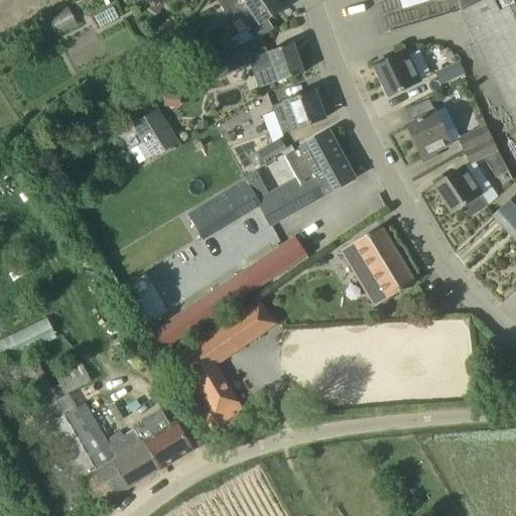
[(216,0),(231,23),(239,17),(255,40),(273,30),(267,19),(282,9),(276,0),(216,0)]
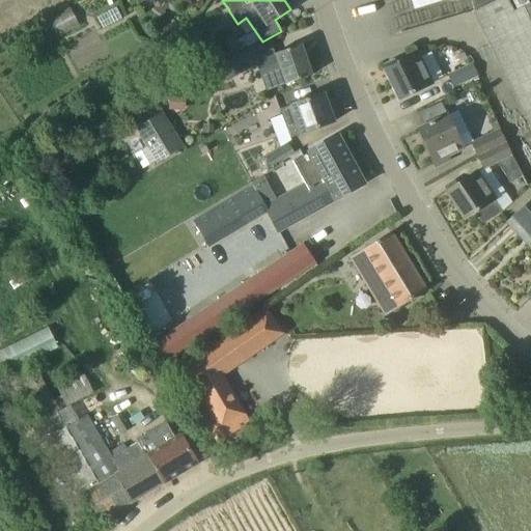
[(530,0),(471,0),(475,11),(473,12),(530,128),(530,0)]
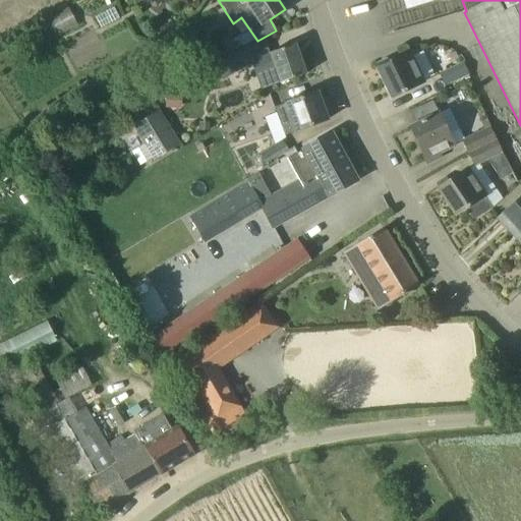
[(55,36),(78,25),(70,7),(47,17),(55,36)]
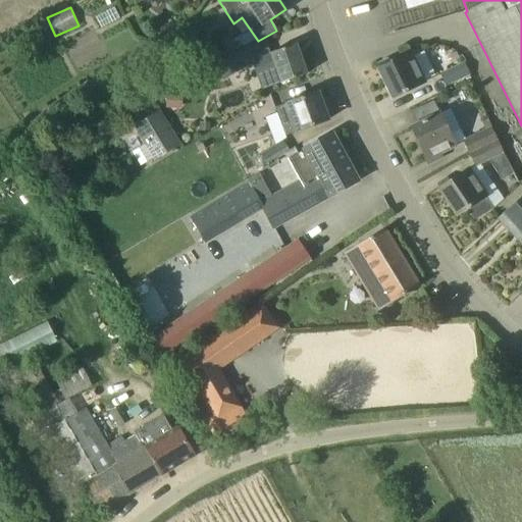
[(271,87),(281,84),(307,74),(296,44),(270,53),(270,54),(251,61),(246,48),(214,65),(223,81),(248,65),(253,64),(257,76),(266,72),(271,87)]
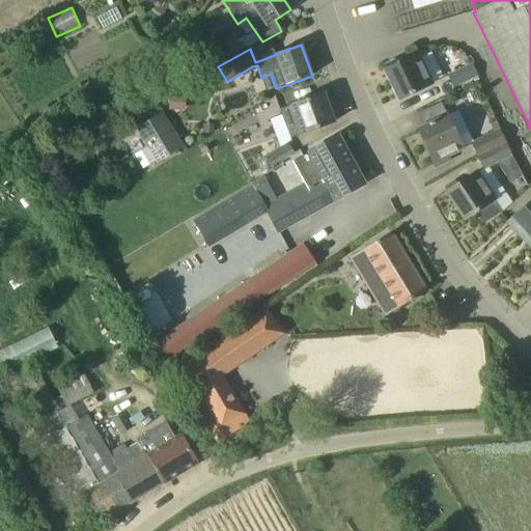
[(399,99),(431,84),(418,55),(386,71),(399,99)]
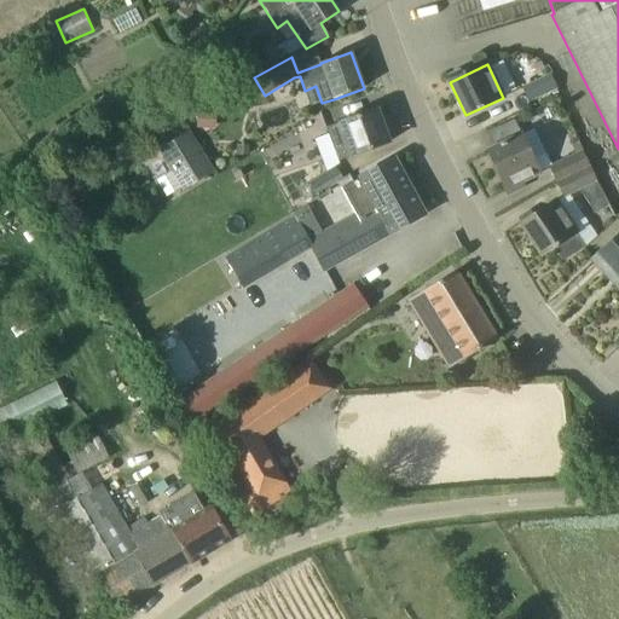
[(550,74),(521,87),(527,102),(556,90),(550,74)]
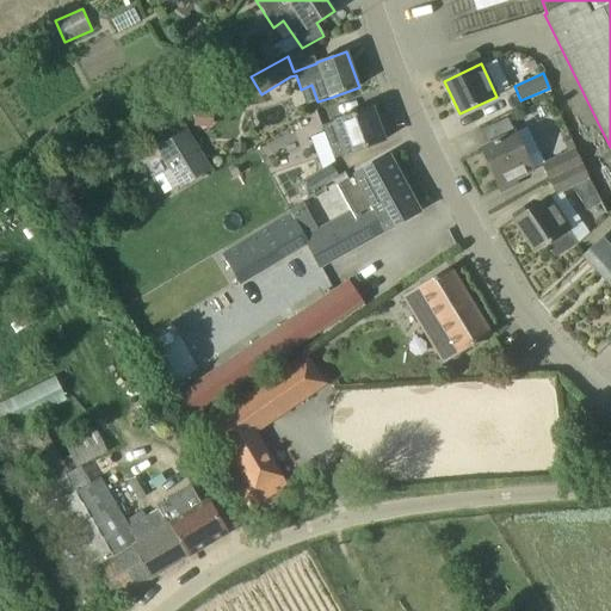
[(337,122),(322,127),(327,140),(341,135),(349,154),(384,141),(371,107),(335,122),(337,122)]
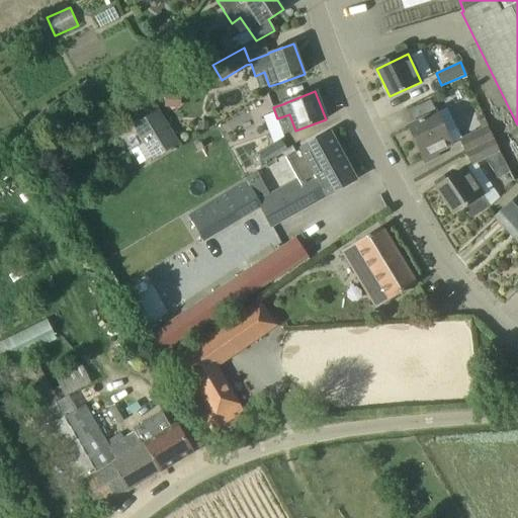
[(165,93),(164,106),(180,107),(181,94),(165,93)]
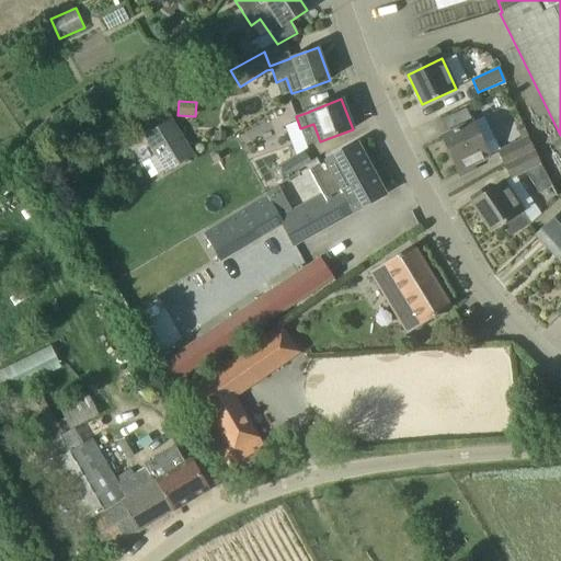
[(446,128),(468,122),(465,111),(443,117),(446,128)]
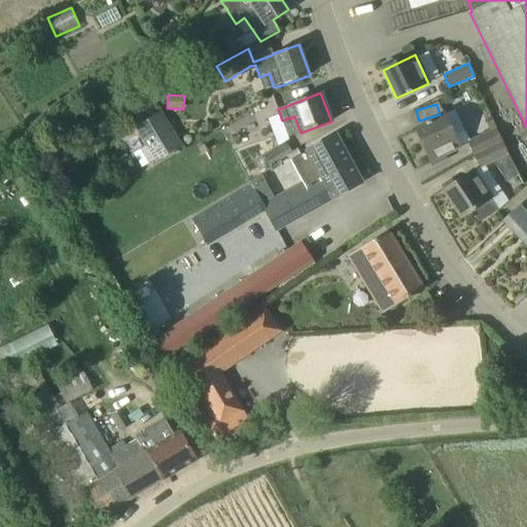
[(459,147),(458,146),(469,141),(455,110),(416,129),(431,161),(459,147)]
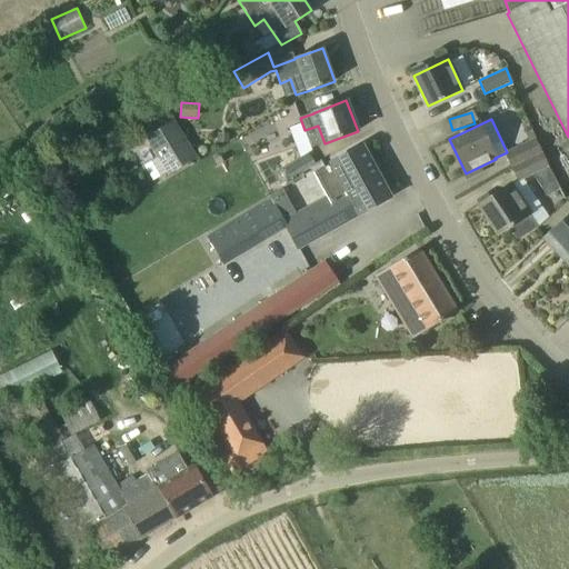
[(190,128),(182,132),(175,120),(145,138),(168,176),(198,158),(188,142),(196,138),(190,128)]
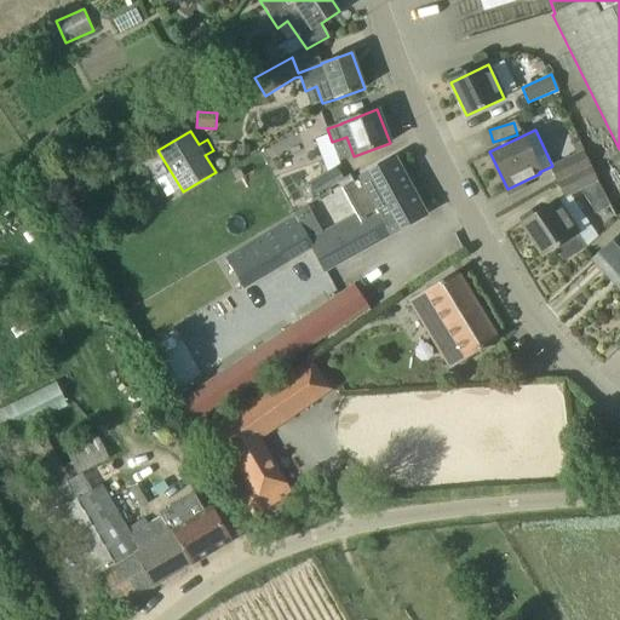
[(558,183),(590,167),(584,153),(551,168),(558,183)]
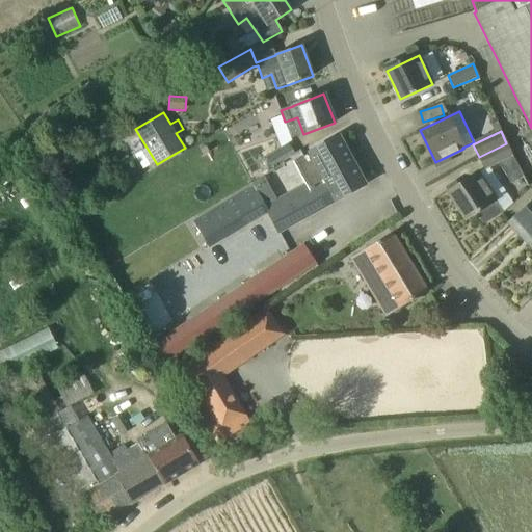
[(277,234),(284,230),(365,184),(339,136),(293,161),(306,184),(265,206),(254,187),(197,221),(211,244),(265,211),(277,234)]
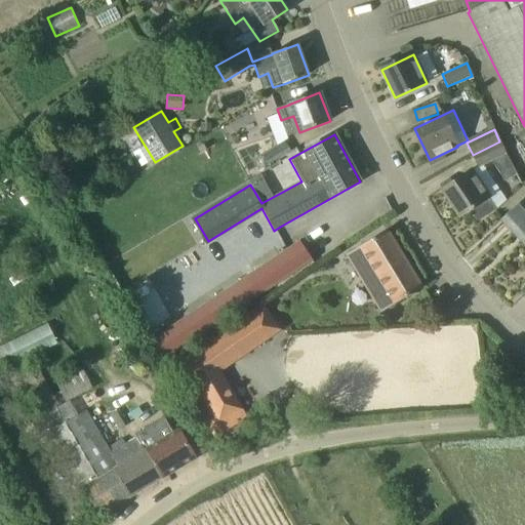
[(499,142),(473,155),(478,167),(491,161),(506,182),(515,174),(499,142)]
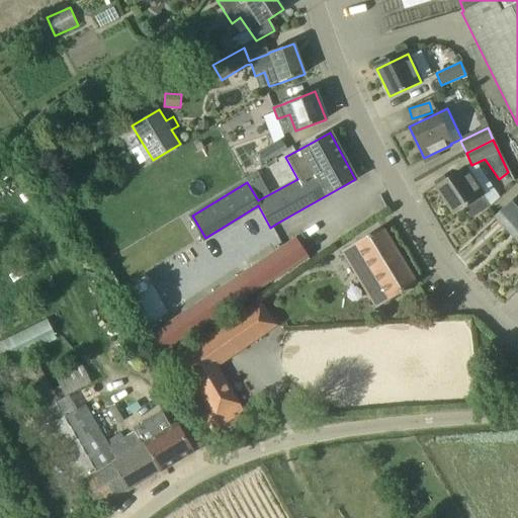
[(271,143),(251,154),(257,165),(277,153),(271,143)]
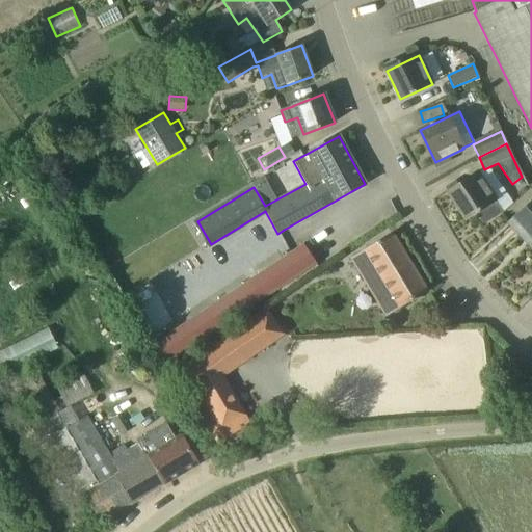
[(494,200),(495,198),(477,174),(448,193),(466,218),(475,212),(476,213),(477,213),(484,223),(502,212),(494,200)]
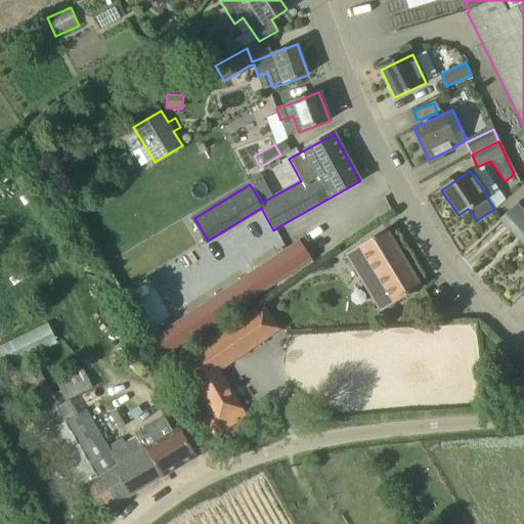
[(523,200),(503,219),(517,235),(521,232),(523,234),(523,200)]
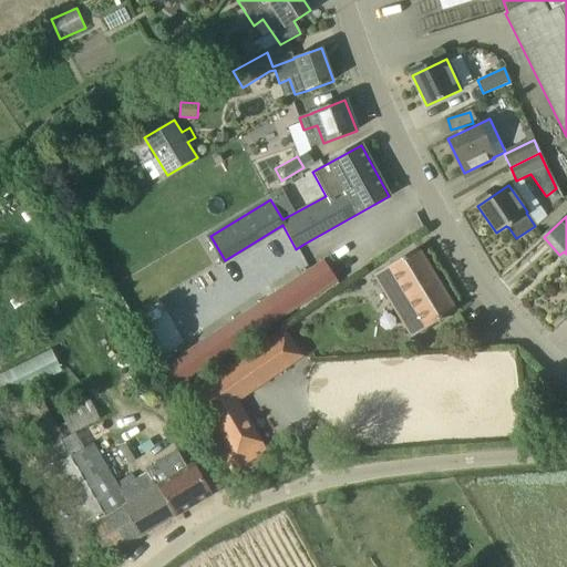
[(455,311),(418,249),(374,275),(412,338),(455,311)]
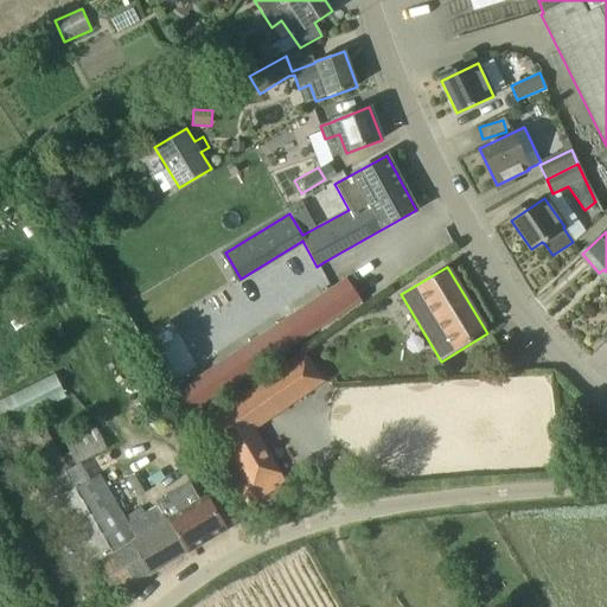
[(363,288),(355,294),(345,280),(174,396),(187,419),(269,362),(359,300),(360,301),(369,296),(363,288)]
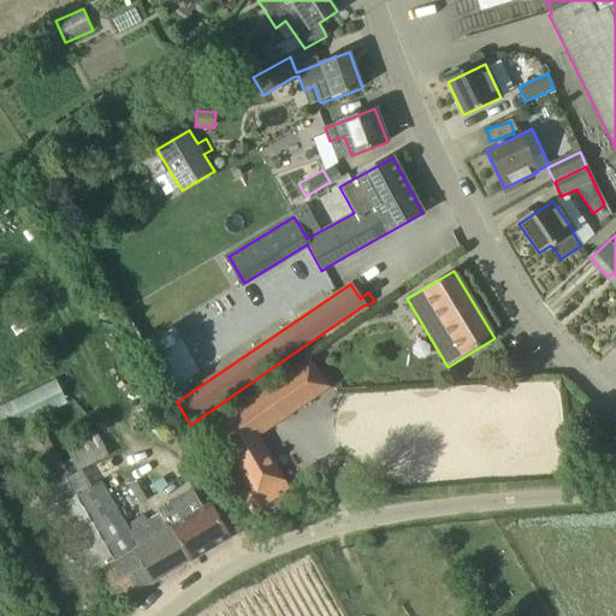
[(308,362),(208,432),(253,509),(288,490),(255,436),(326,388),(308,362)]
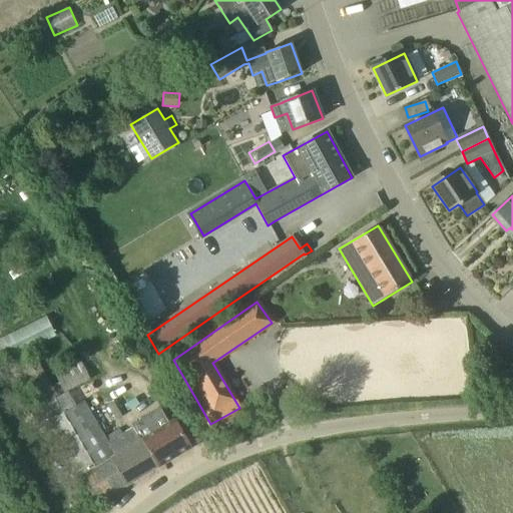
[(45,317),(0,339),(0,350),(6,361),(54,336),(56,335),(46,316),(45,317)]
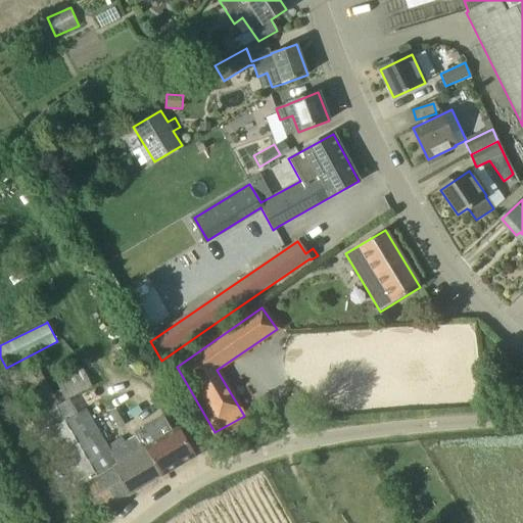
[(85,408),(62,421),(29,366),(20,371),(16,364),(7,369),(38,421),(39,420),(46,432),(44,433),(77,488),(82,485),(98,513),(193,457),(177,429),(174,431),(164,415),(135,432),(136,435),(125,441),(122,436),(107,445),(85,408)]
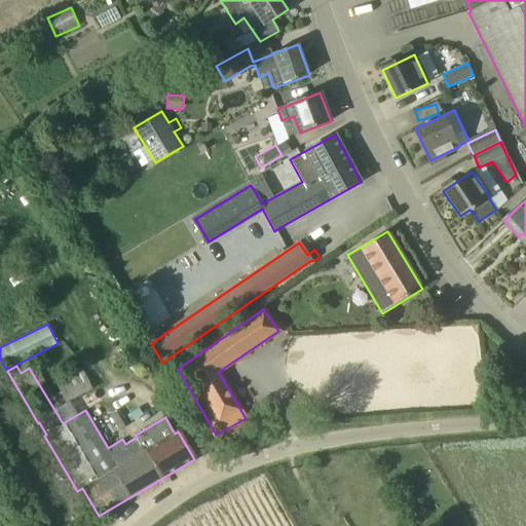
[(66,402),(92,387),(81,368),(55,382),(66,402)]
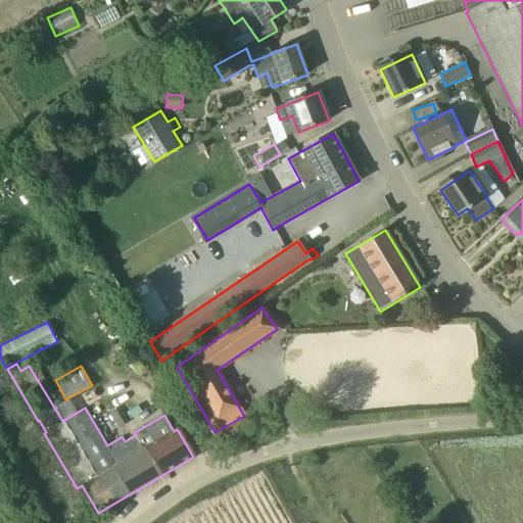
[(68,397),(54,407),(60,419),(76,410),(68,397)]
